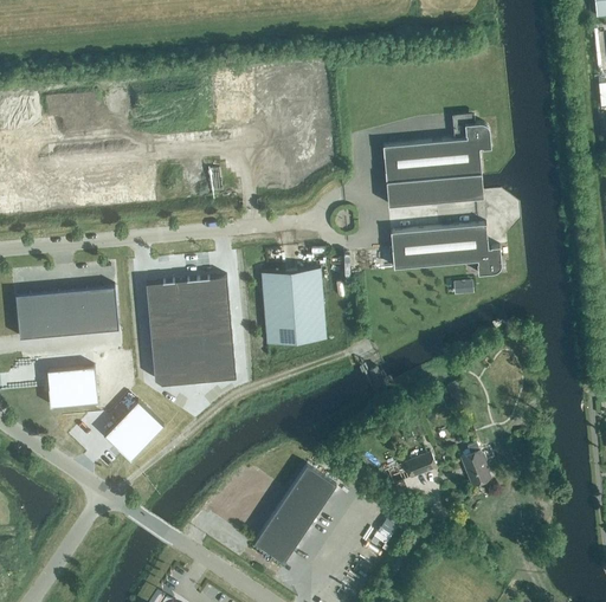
[(605,0),(594,0),(597,19),(605,18),(605,0)]
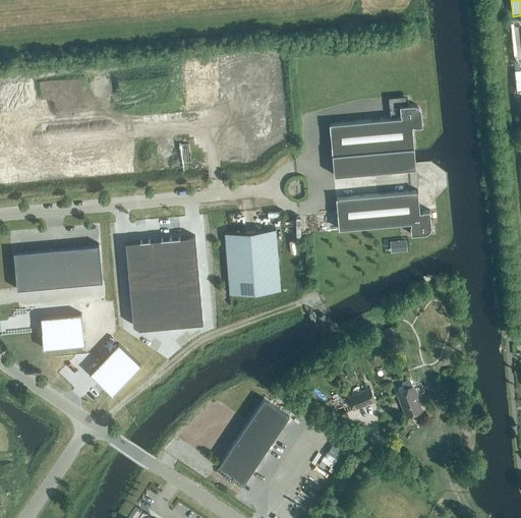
[(422,129),(420,115),(420,112),(418,109),(415,108),(412,107),(399,109),(400,118),(401,118),(401,120),(329,127),(334,178),(416,171),(415,166),(414,154),(412,129),(414,129),(414,130),(422,129)]
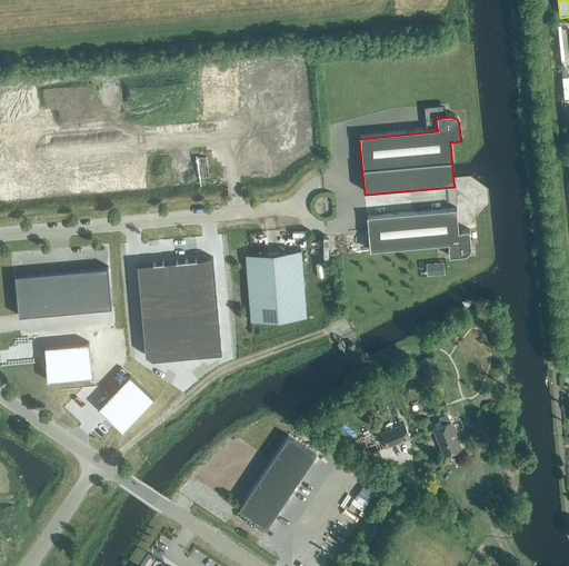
[(459,235),(457,211),(367,219),(370,254),(449,247),(449,249),(448,249),(449,260),(463,258),(467,258),(469,256),(470,252),(471,249),(469,234),(461,234),(461,235),(459,235)]
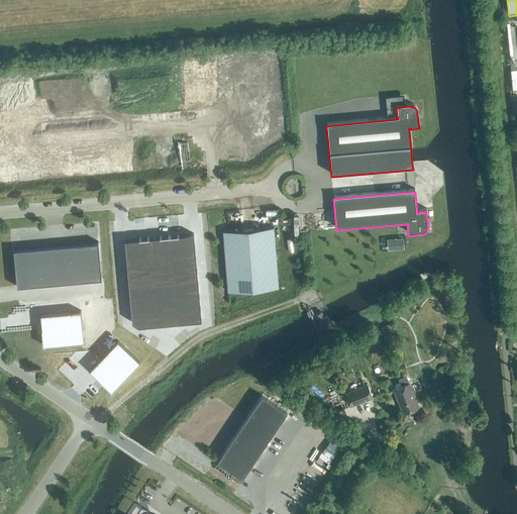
[(228,295),(278,291),(274,230),(223,234),(228,295)]
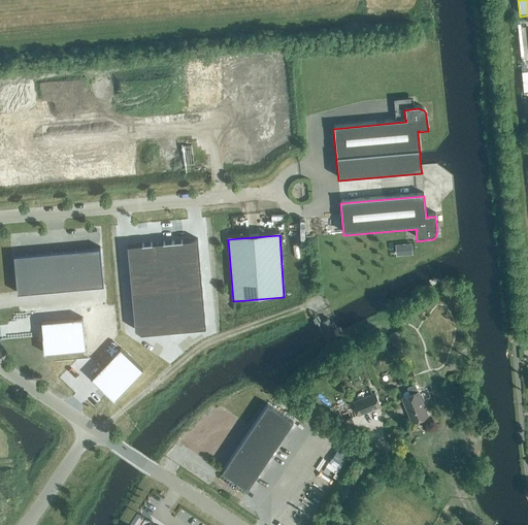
[(198,241),(128,249),(136,332),(142,336),(206,330),(198,241)]
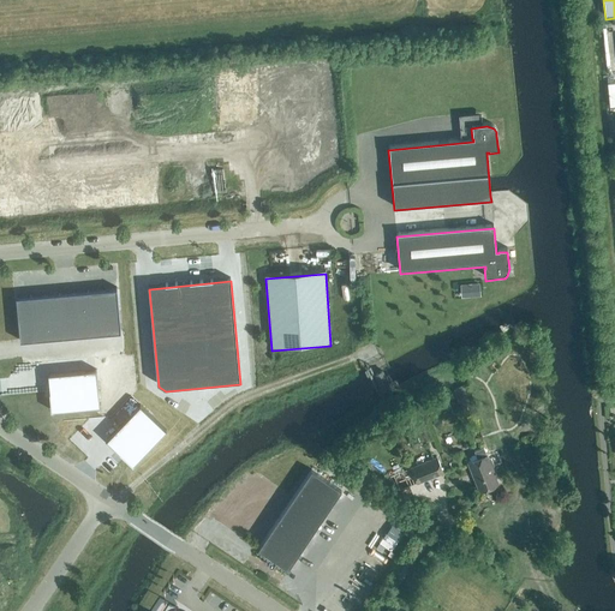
[(467,287),(469,300),(481,299),(479,286),(467,287)]
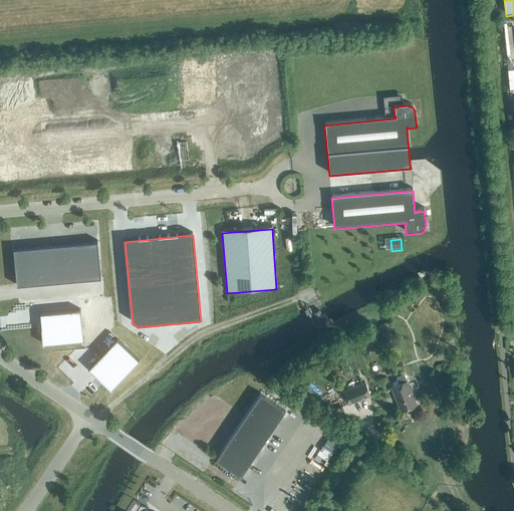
[(17,288),(29,287),(100,281),(97,244),(13,251),(17,288)]
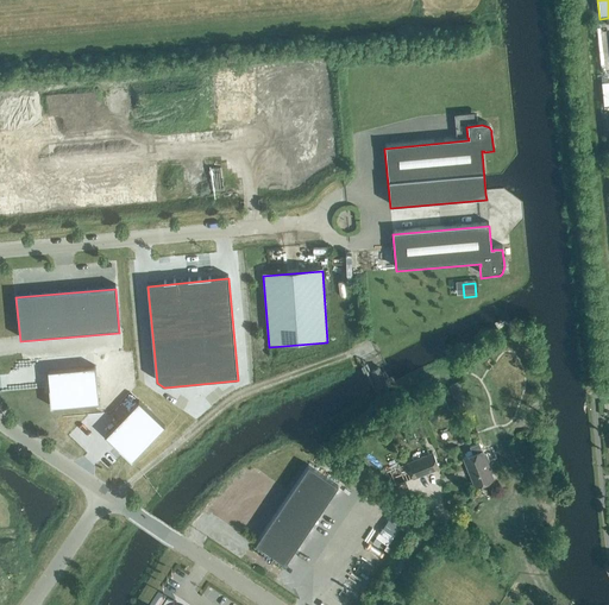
[(478,361),(484,367),(489,363),(482,357),(478,361)]
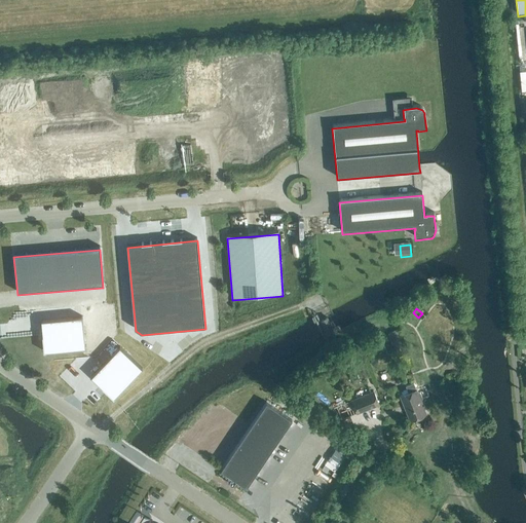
[(328,338),(336,335),(328,319),(321,323),(328,338)]
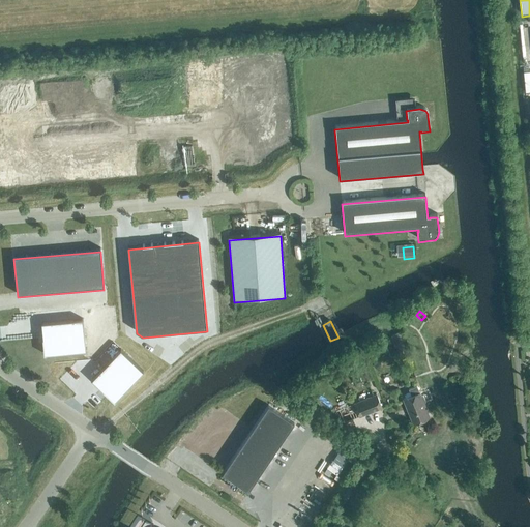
[(83,322),(41,325),(43,342),(42,342),(43,357),(47,357),(47,356),(86,353),(83,322)]
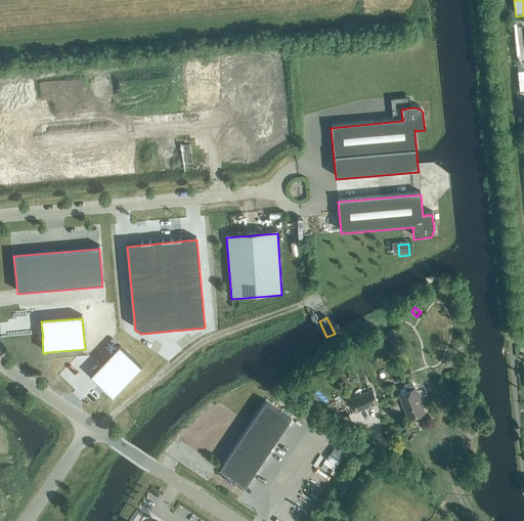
[(378,349),(380,356),(389,354),(387,347),(378,349)]
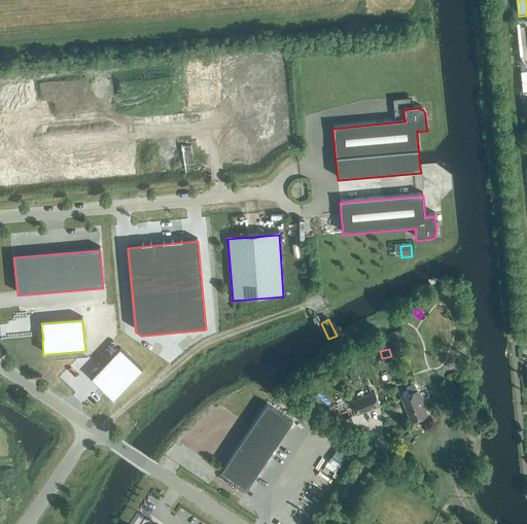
[(120,350),(92,380),(103,390),(102,391),(114,403),(115,400),(115,399),(142,372),(120,350)]
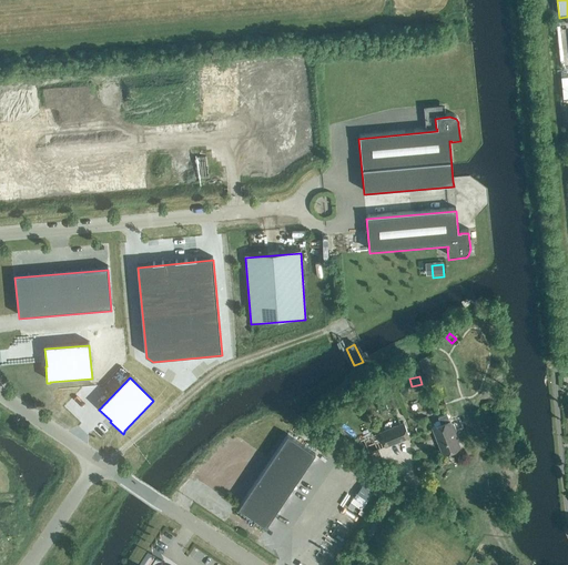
[(450,425),(449,425),(446,417),(438,421),(442,429),(433,432),(443,458),(460,451),(455,436),(456,434),(454,429),(452,427),(450,425)]
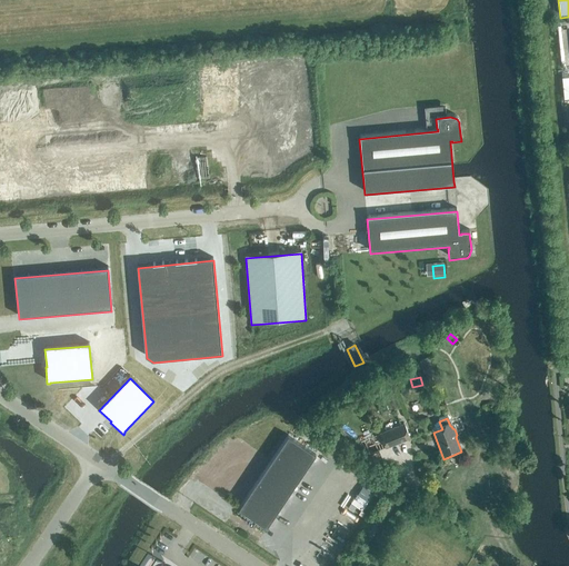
[(387,452),(410,442),(405,427),(381,436),(387,452)]
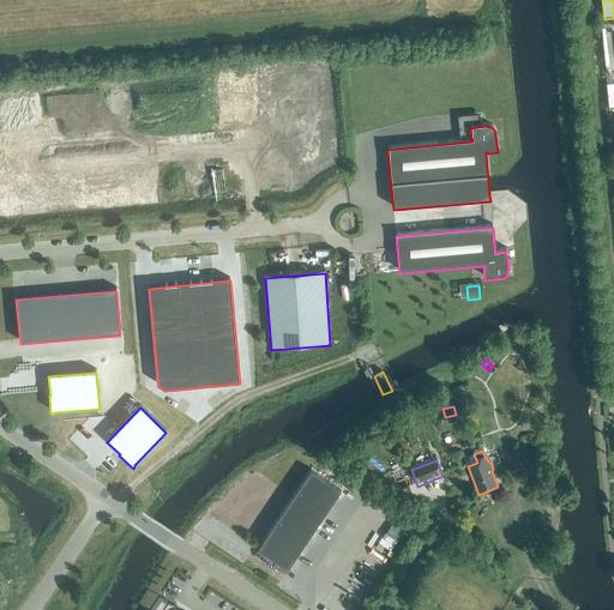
[(341,493),(311,473),(258,551),(256,550),(256,551),(269,560),(266,565),(272,568),(275,565),(289,574),(290,574),(288,572),(341,493)]
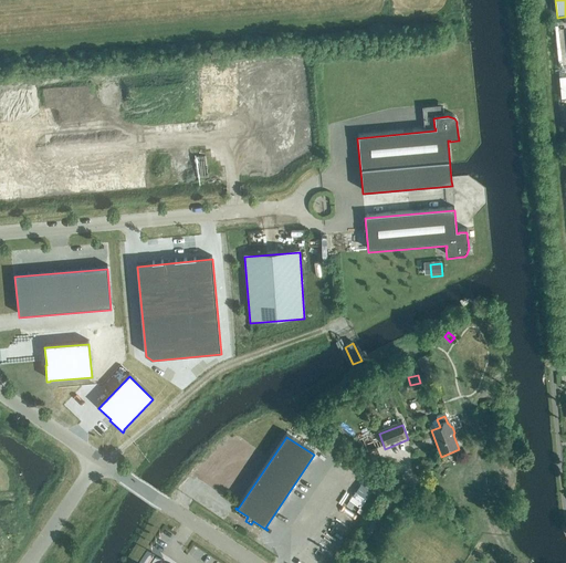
[(354,497),(365,503),(374,490),(363,482),(354,497)]
